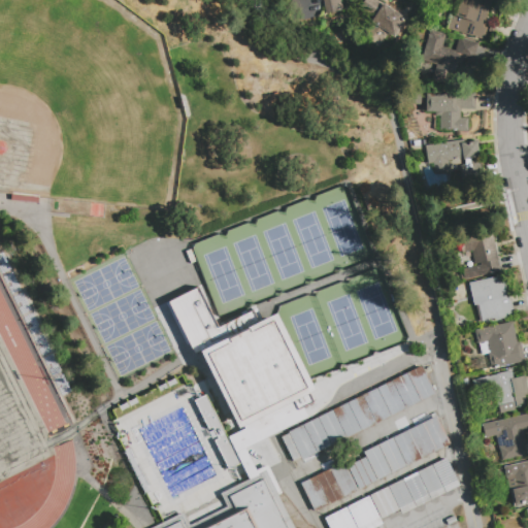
[(324,0),(340,0),(343,12),(327,15),(324,0)]
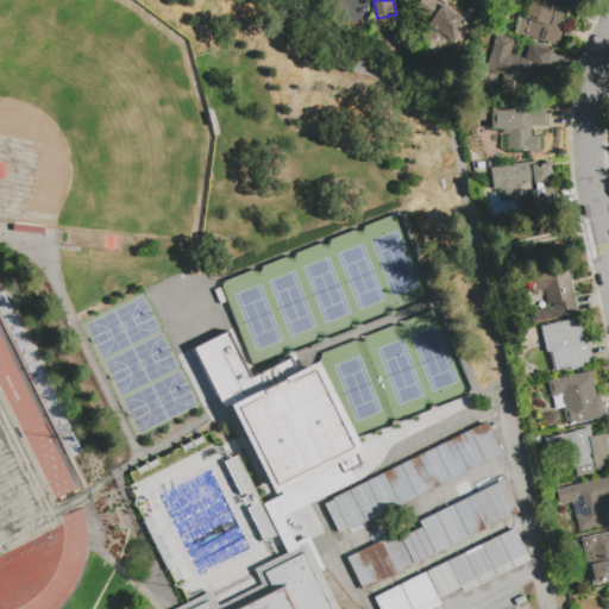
[(470,23),(456,44),(449,38),(438,56),(418,43),(431,23),(416,13),(425,0),(427,0),(440,7),(443,5),(470,23)]
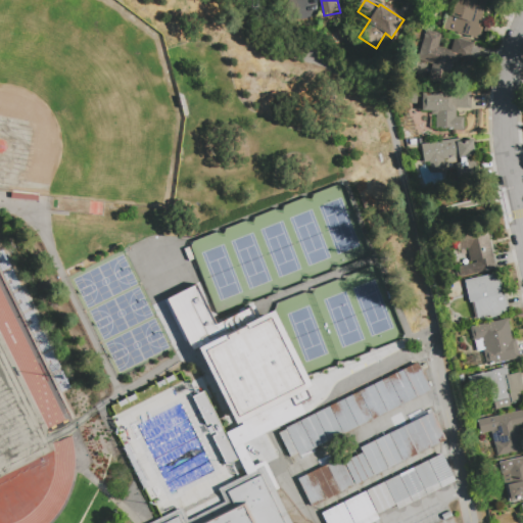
[(457,0),(480,0),(487,2),(480,28),(483,29),(480,40),(443,29),(448,13),(453,14),(457,0)]
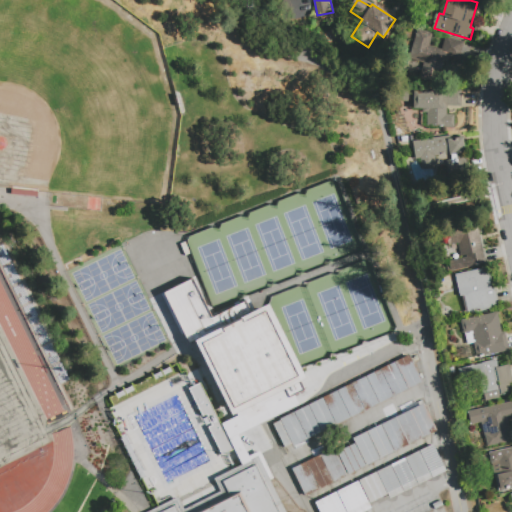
[(418,29),(433,34),(430,46),(442,49),(446,37),(464,42),(459,59),(450,56),(448,63),(444,62),(438,84),(420,78),(420,77),(414,75),(418,61),(410,59),(418,29)]
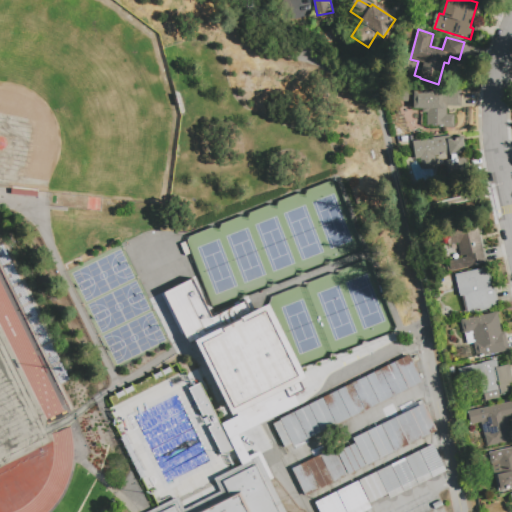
[(454,115),(454,128),(426,128),(426,113),(421,113),(421,109),(414,109),(414,91),(461,91),(460,106),(446,106),(446,115),(454,115)]
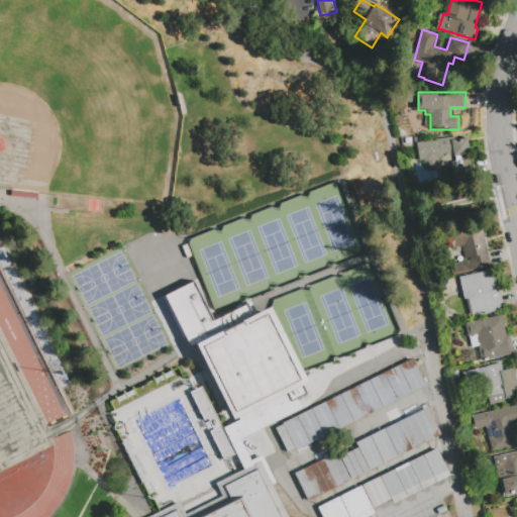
[(439,168),(426,170),(424,160),(419,161),(416,142),(468,135),(470,153),(460,156),(461,159),(463,158),(464,161),(471,160),(473,178),(453,181),(451,163),(456,162),(455,157),(453,157),(453,156),(438,158),(439,168)]
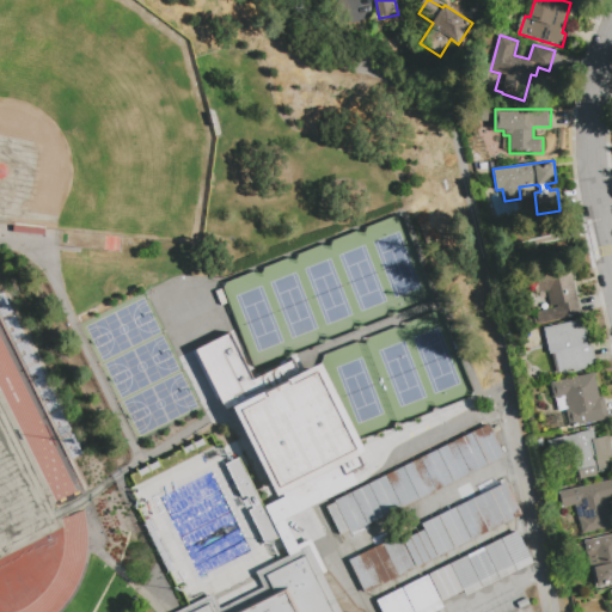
[(12,234),(12,226),(46,230),(46,238),(12,234)]
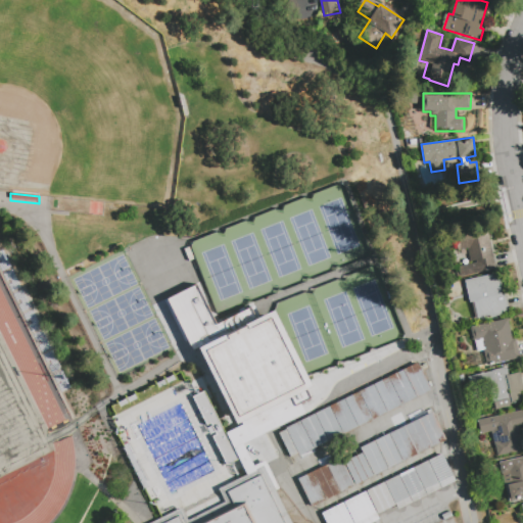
[(488,233),(496,272),(462,280),(461,278),(459,279),(457,272),(460,271),(459,270),(477,266),(477,264),(472,265),(468,250),(460,252),(457,240),(488,233)]
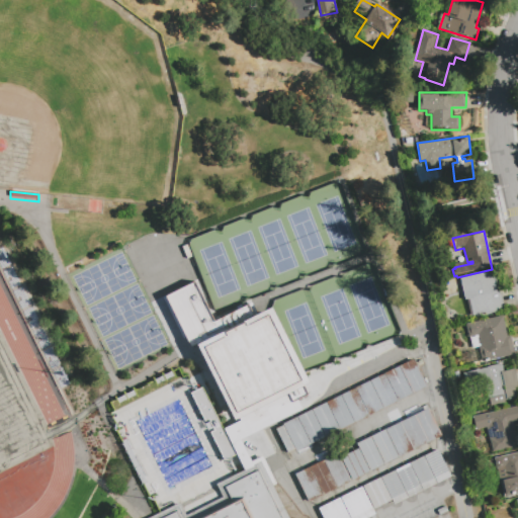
[(42,258),(36,260),(32,250),(37,247),(42,258)]
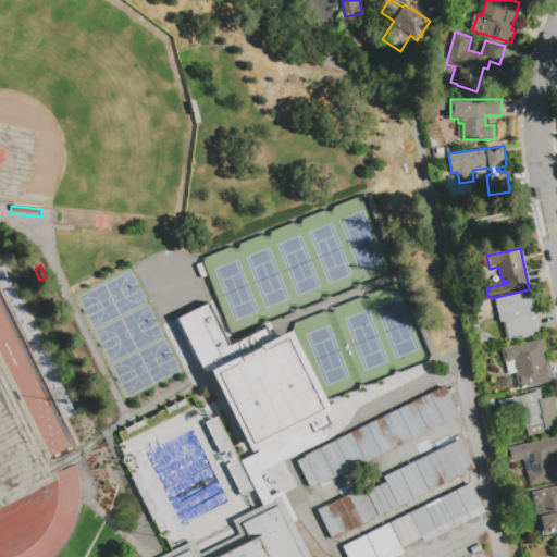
[(495,299),(529,292),(530,292),(536,319),(541,318),(544,334),(543,334),(505,343),(495,299)]
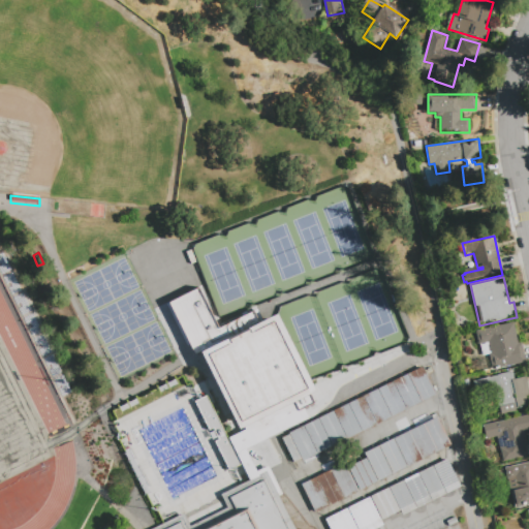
[(277,314),(316,392),(311,395),(315,403),(304,409),(308,417),(246,449),(259,476),(249,481),(241,465),(227,439),(241,433),(175,301),(198,288),(219,329),(253,312),(259,323),(277,314)]
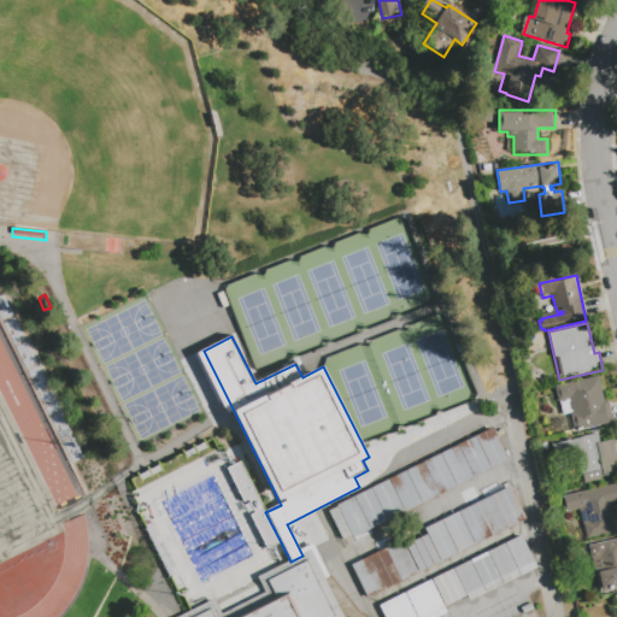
[(604,400),(607,399),(613,422),(575,430),(571,413),(573,412),(570,399),(559,401),(556,387),(599,376),(604,400)]
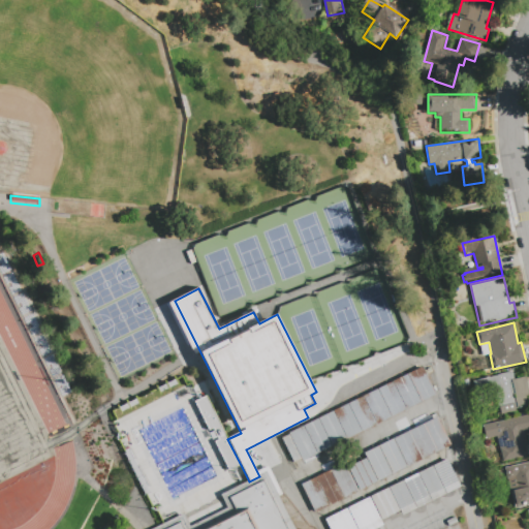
[(408,375),(423,368),(437,397),(422,404),(408,375)]
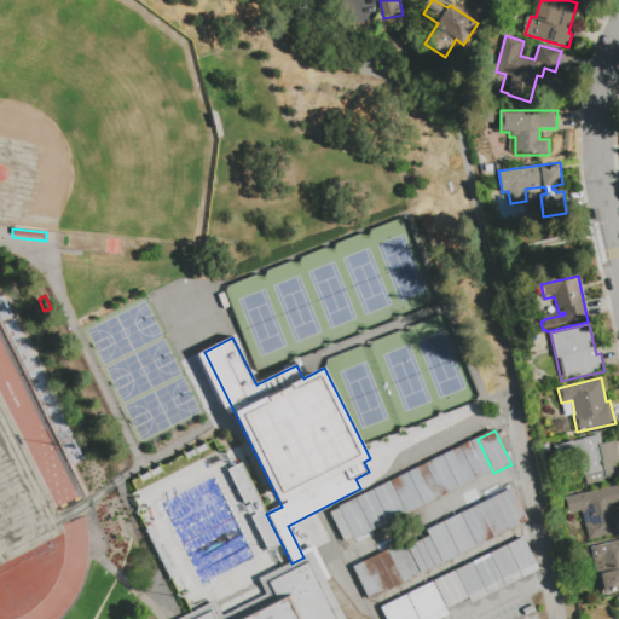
[(614,441),(618,463),(614,463),(617,475),(602,479),(602,481),(585,485),(584,478),(583,479),(578,458),(562,462),(561,453),(555,455),(554,446),(583,440),(583,439),(599,435),(601,445),(614,441)]
